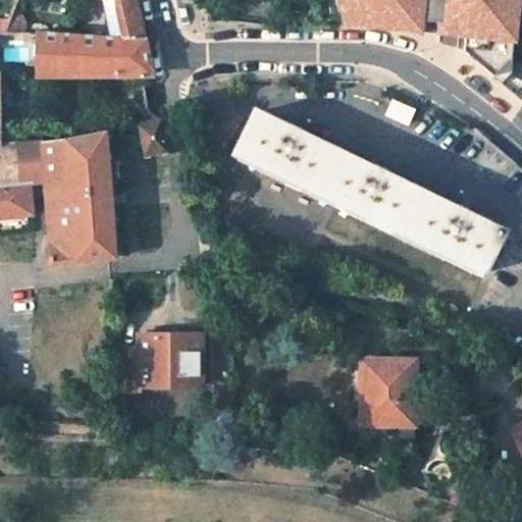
[(103,0),(110,36),(144,38),(136,0),(103,0)]
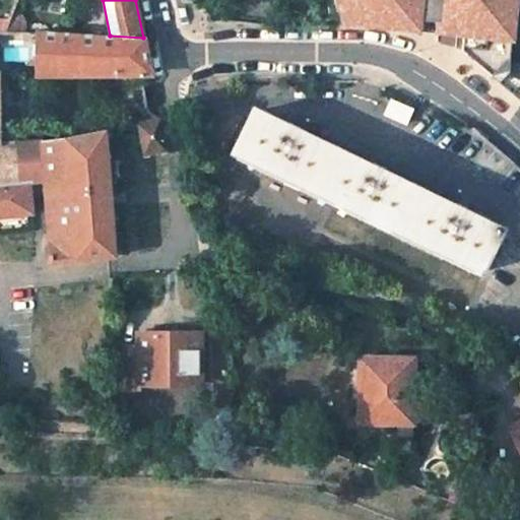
[(333,0),(336,11),(354,13),(353,22),(385,25),(386,16),(421,20),(423,0),(333,0)]
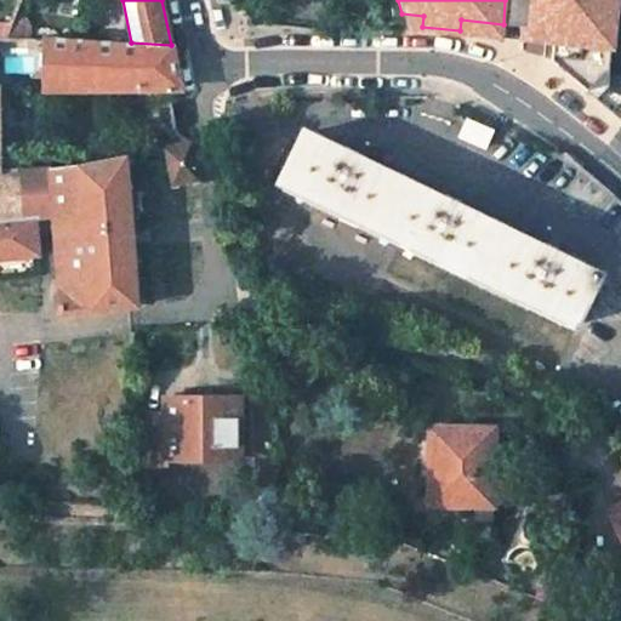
[(523,38),(525,0),(505,0),(503,24),(461,20),(460,30),(523,38)]
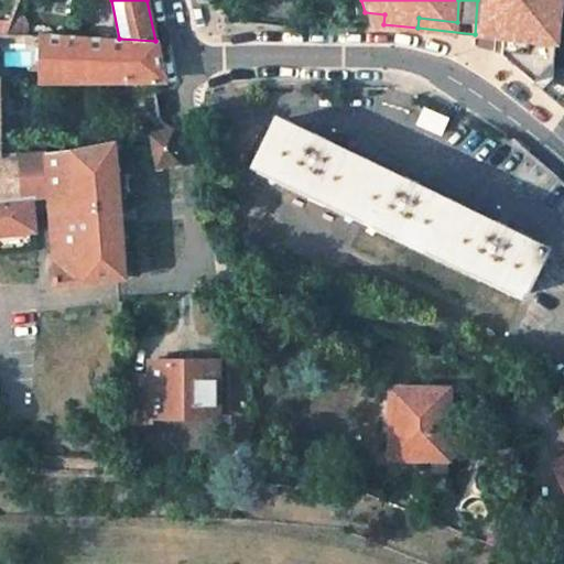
[(477,0),(475,34),(502,36),(500,54),(532,82),(546,66),(551,66),(557,0),(477,0)]
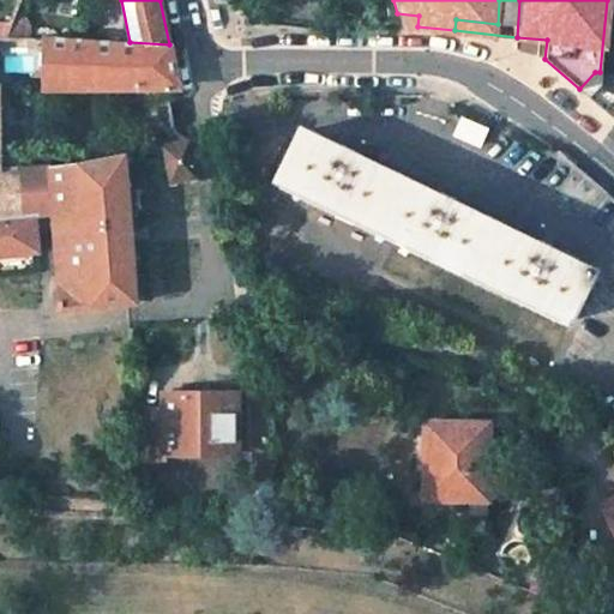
[(18,169),(0,170),(0,90),(50,90),(50,37),(4,38),(0,37),(0,218),(23,217),(18,169)]
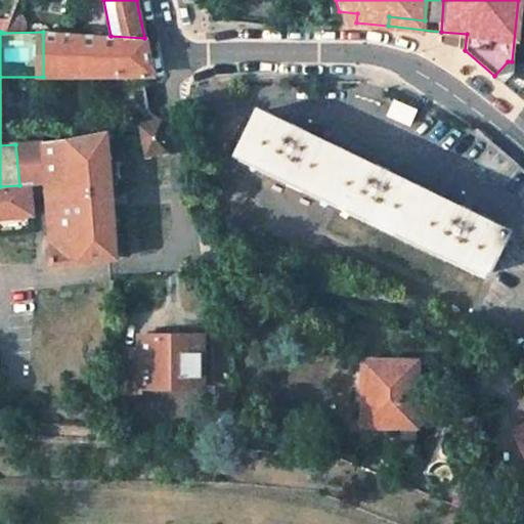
[(43,77),(153,75),(144,38),(111,36),(43,32),(43,77)]
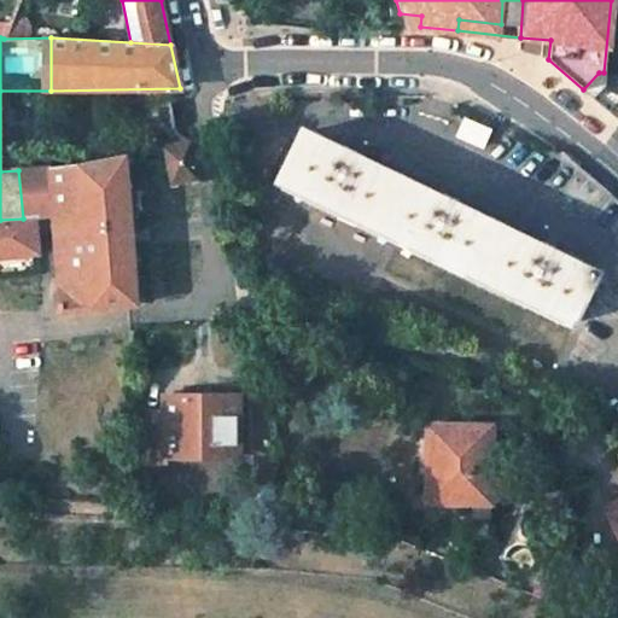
[(297,134),(275,179),(575,324),(595,279),(581,272),(584,264),(548,246),(513,231),(511,237),(483,223),(485,217),(450,199),(415,182),(412,190),(383,175),(386,169),(351,152),(315,134),(312,143),(297,134)]
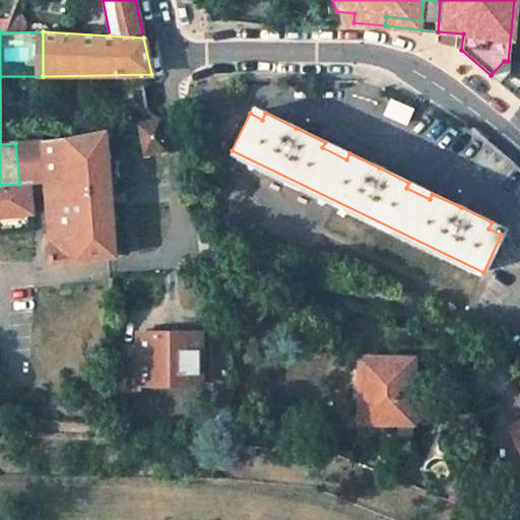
[(159,118),(138,123),(143,154),(165,151),(159,118)]
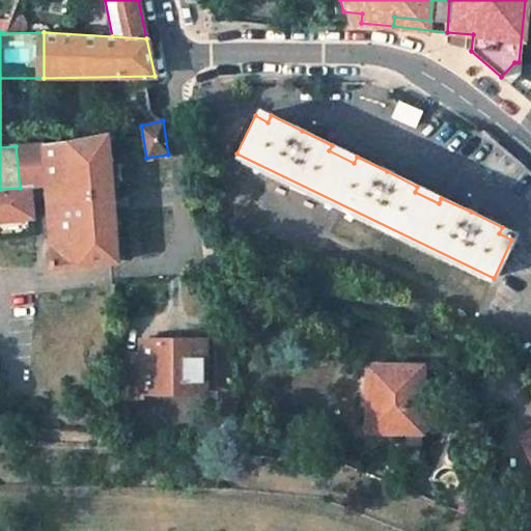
[(0,222),(32,219),(28,188),(46,186),(51,269),(116,261),(107,132),(58,143),(44,145),(16,146),(20,188),(0,189),(0,222)]
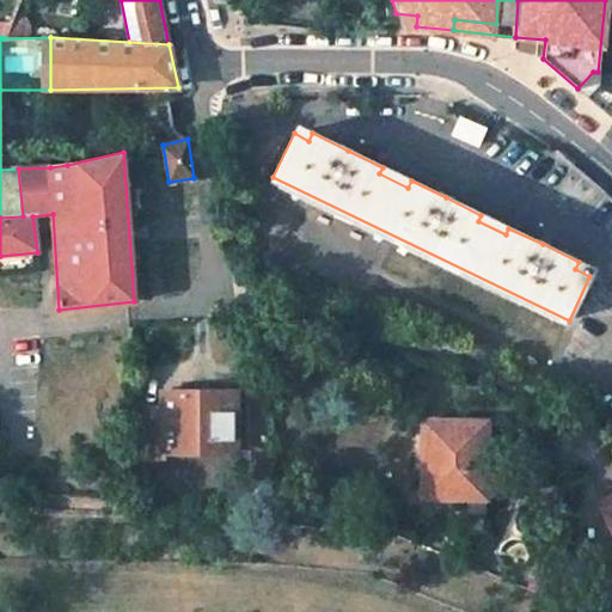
[(141,408),(141,458),(161,458),(161,451),(233,452),(233,393),(159,393),(159,408),(141,408)]
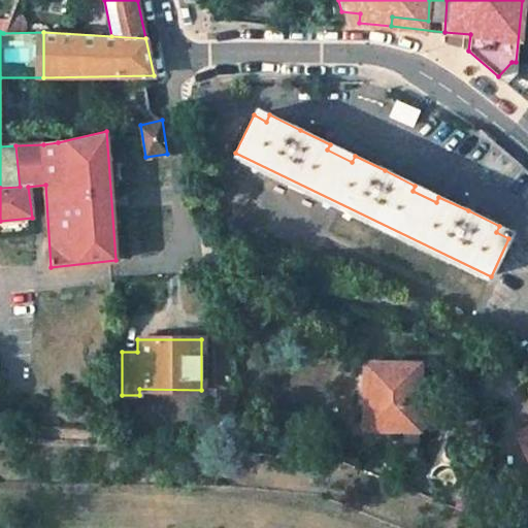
[(365,364),(365,430),(419,430),(419,365),(365,364)]
